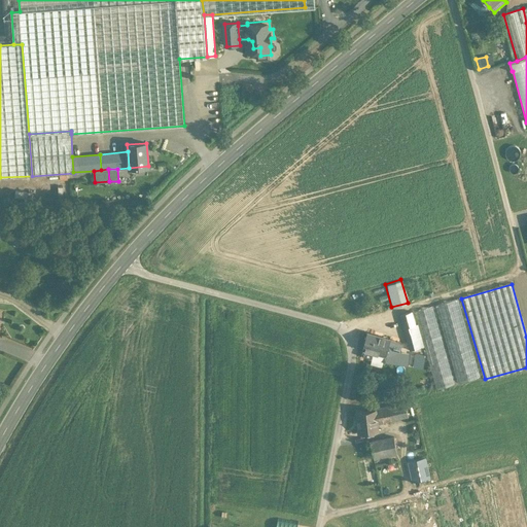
[(458,299),(435,306),(458,382),(480,376),(458,299)]
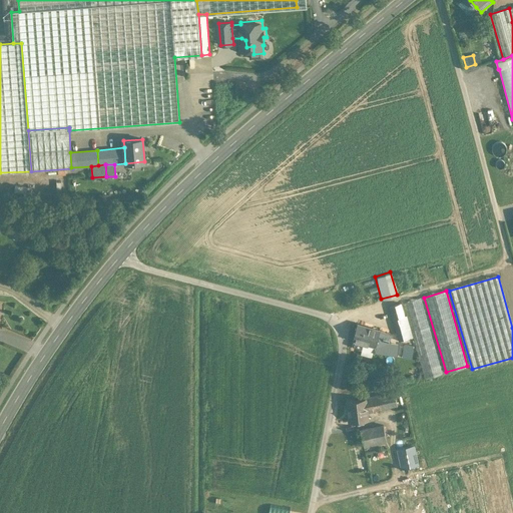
[(421,298),(403,304),(406,316),(412,337),(424,379),(443,373),(421,298)]
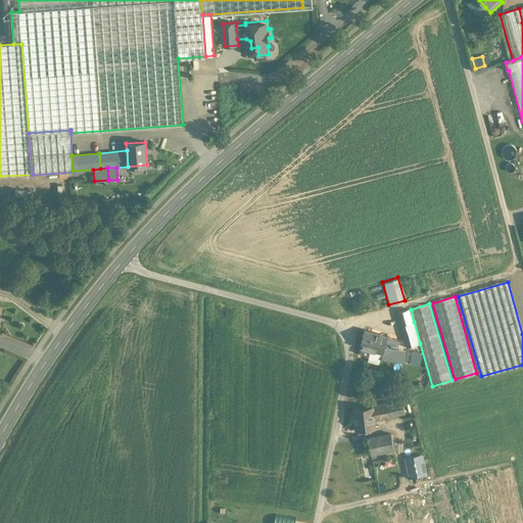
[(409,310),(397,314),(400,326),(412,322),(409,310)]
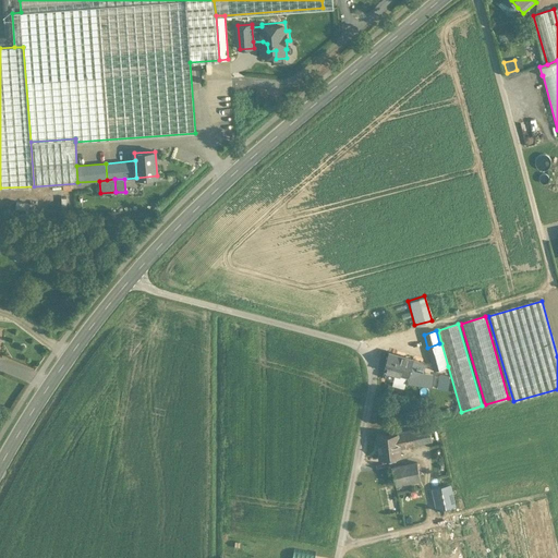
[(439,343),(427,348),(434,371),(448,366),(441,343),(439,343)]
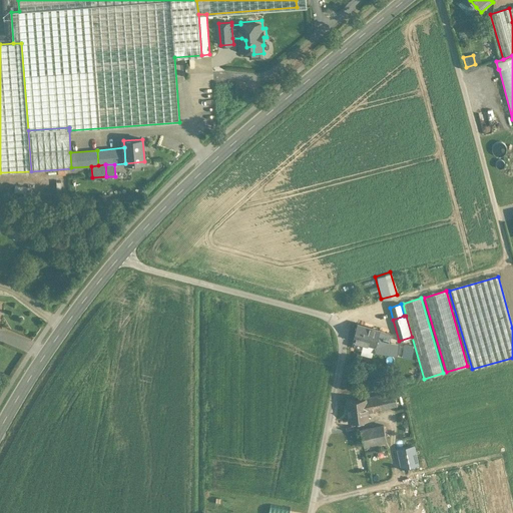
[(373,329),(358,324),(353,339),(363,343),(360,352),(370,356),(372,351),(374,346),(379,331),(373,329)]
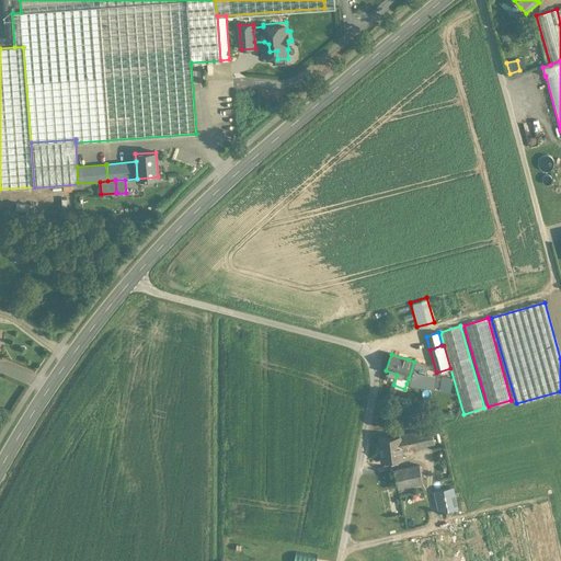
[(427,366),(414,362),(409,378),(407,384),(434,388),(435,377),(424,375),(427,366)]
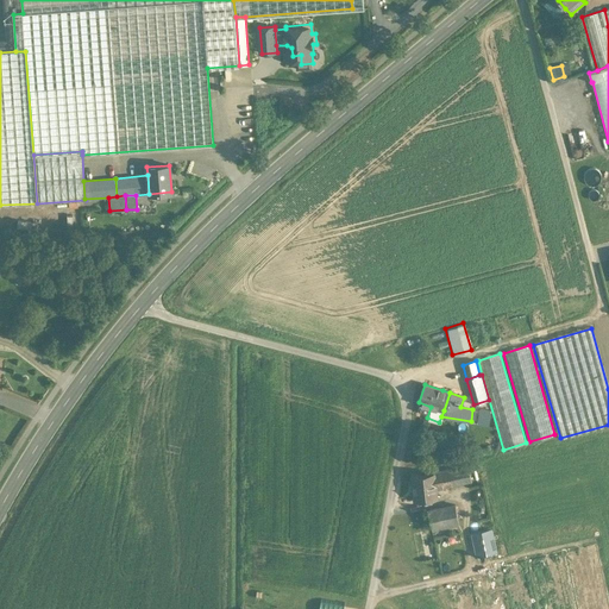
[(490,410),(472,408),(472,409),(471,421),(481,424),(481,425),(488,426),(490,410)]
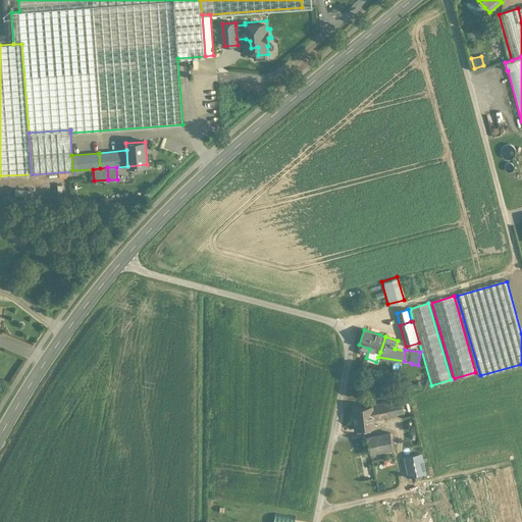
[(401,399),(370,405),(372,419),(404,413),(401,399)]
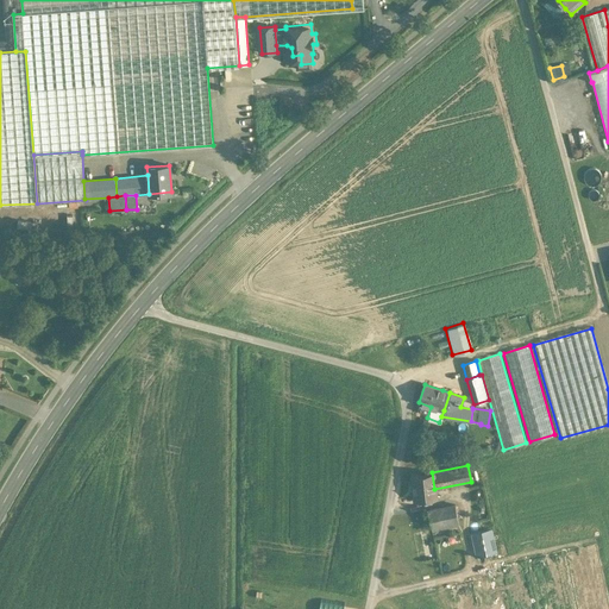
[(432,473),(410,476),(412,485),(413,485),(414,501),(435,498),(434,489),(432,472),(432,473)]
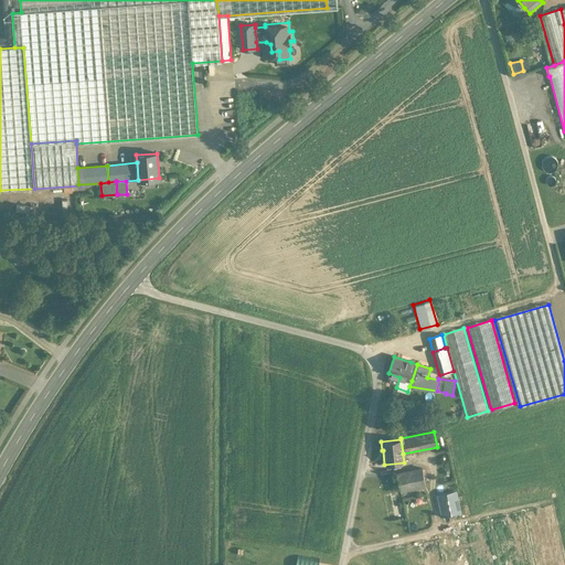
[(420,468),(397,472),(401,491),(425,486),(420,468)]
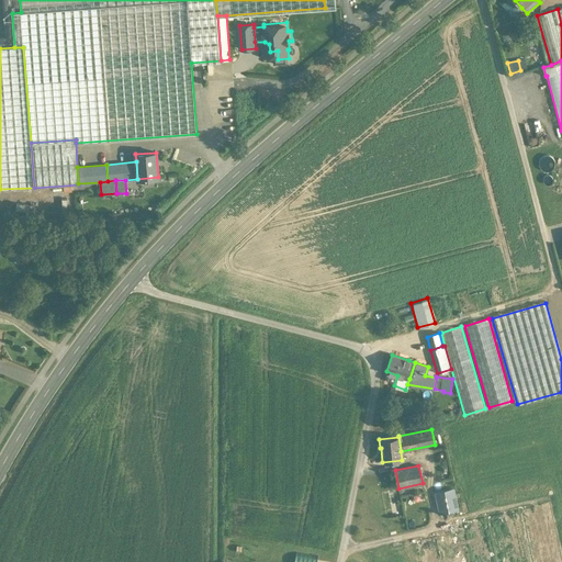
[(423,483),(398,489),(407,529),(422,527),(415,492),(424,490),(423,483)]
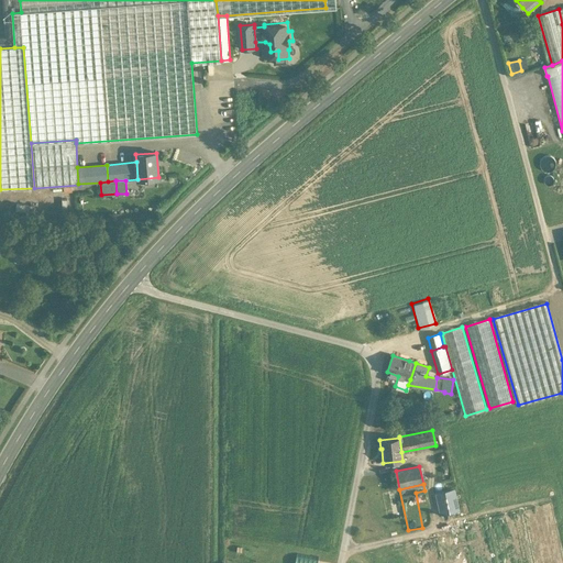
[(454,487),(434,493),(440,514),(444,512),(444,515),(448,514),(448,511),(460,509),(454,487)]
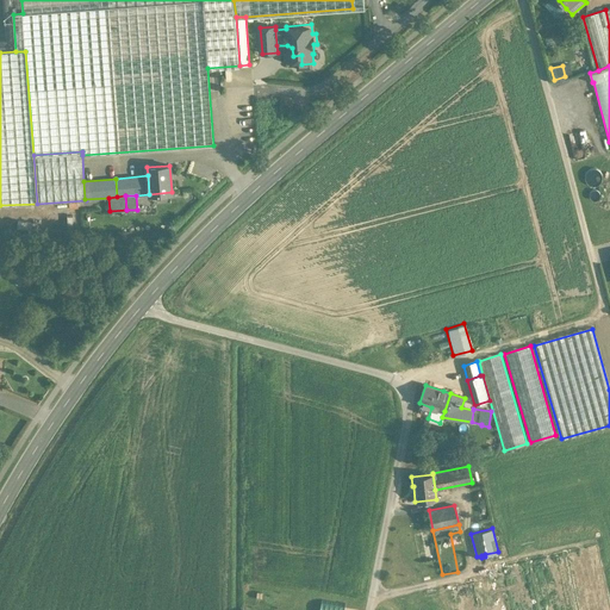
[(430,530),(414,534),(423,579),(440,576),(430,530)]
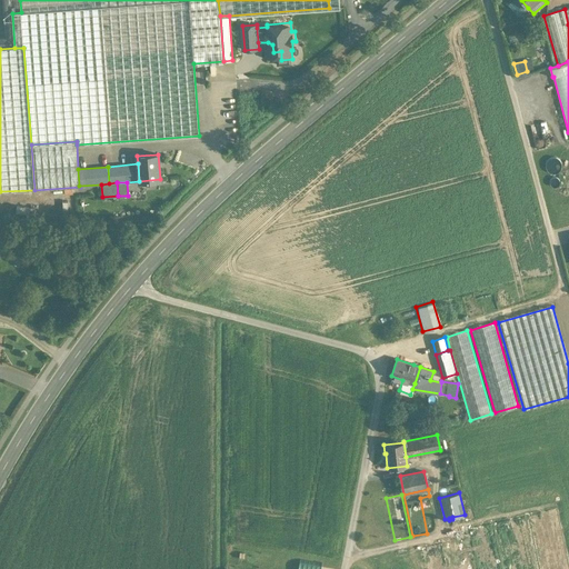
[(568,568),(568,563),(558,508),(529,513),(540,568),(568,568)]
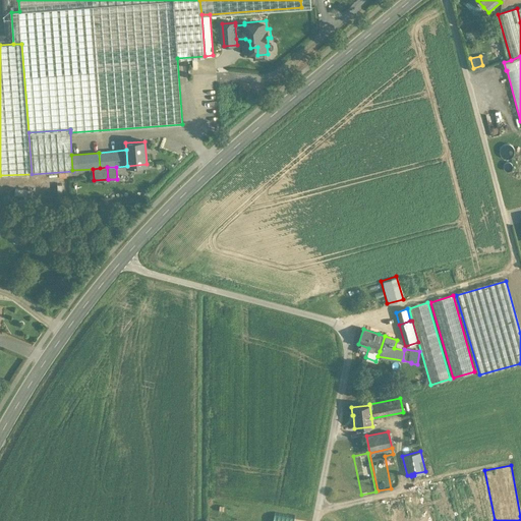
[(460,520),(452,477),(428,482),(437,520),(460,520)]
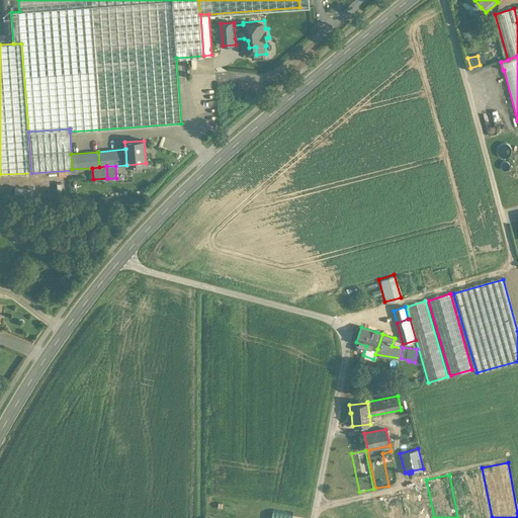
[(428,517),(422,489),(405,493),(409,517),(428,517)]
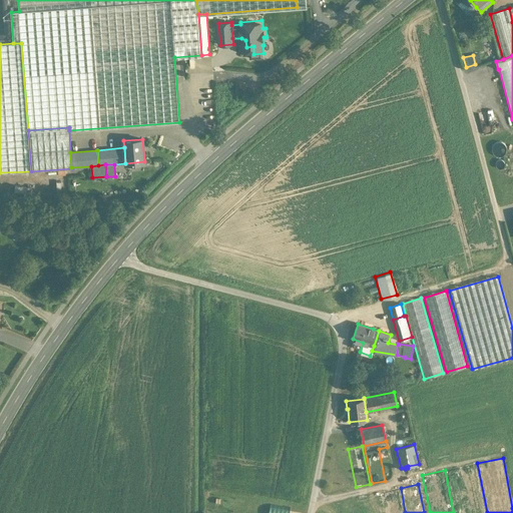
[(402,512),(398,488),(380,492),(384,512),(402,512)]
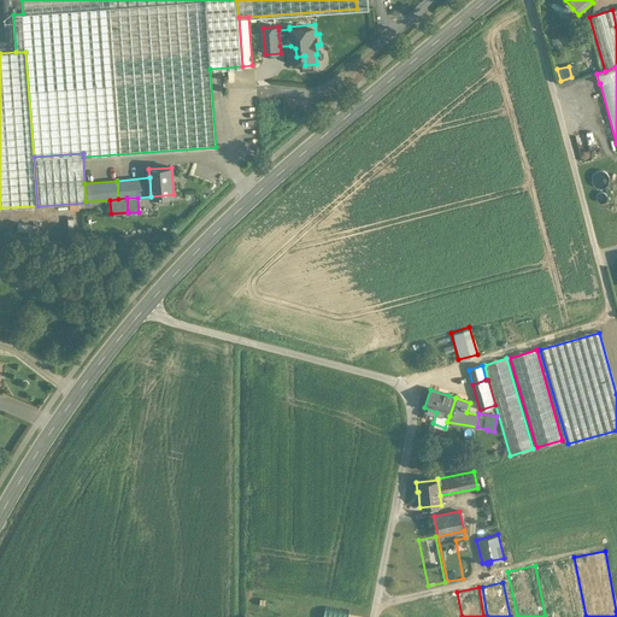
[(322,605),(319,616),(345,616),(347,611),(322,605)]
